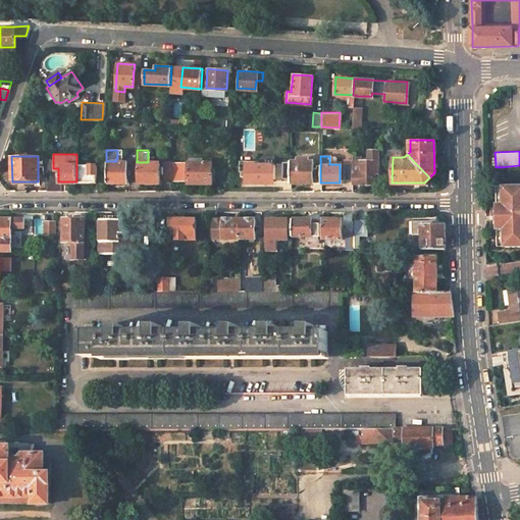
[(45,157),(46,190),(60,190),(60,182),(58,182),(58,168),(53,168),(53,157),(45,157)]
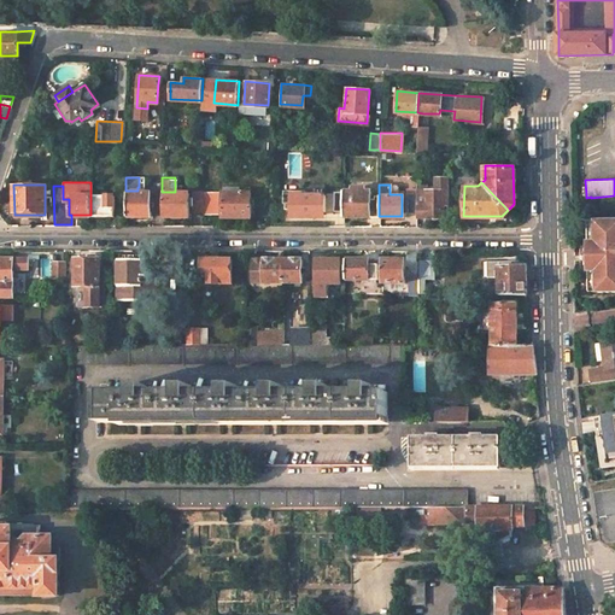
[(343,210),(343,216),(369,216),(369,198),(370,189),(364,191),(364,186),(352,186),(351,189),(343,189),(343,210)]
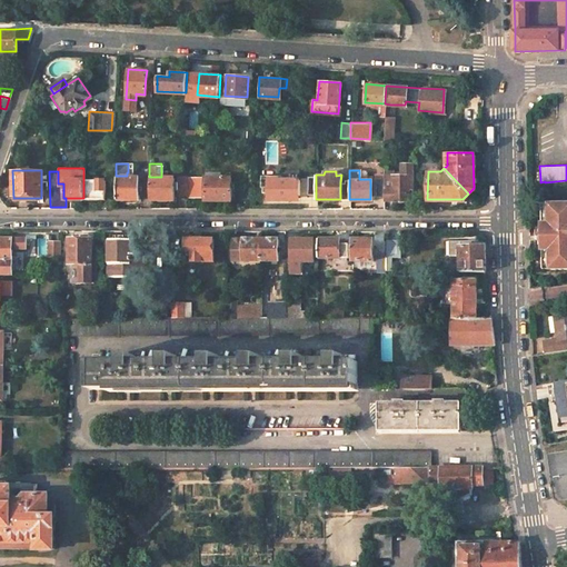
[(268,186),(268,199),(287,199),(287,194),(298,194),(298,179),(297,178),(297,177),(295,177),(295,178),(280,178),(280,175),(260,175),(260,186),(268,186)]
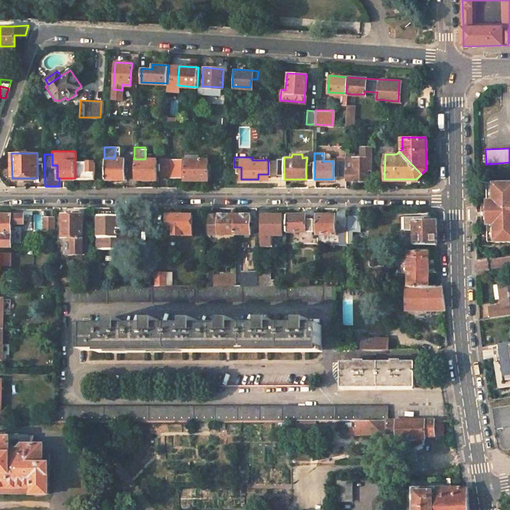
[(275,157),(275,174),(284,174),(284,157),(275,157)]
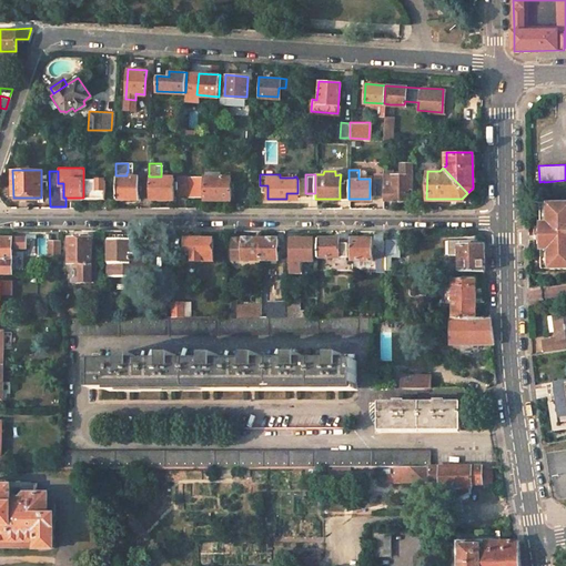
[(391,184),(391,199),(407,199),(407,189),(411,189),(411,175),(407,175),(407,174),(391,174),(391,184)]
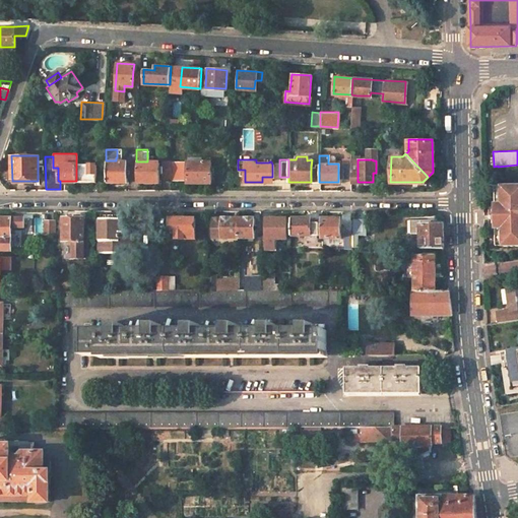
[(106,160),(106,181),(126,182),(126,160),(116,160),(106,160)]
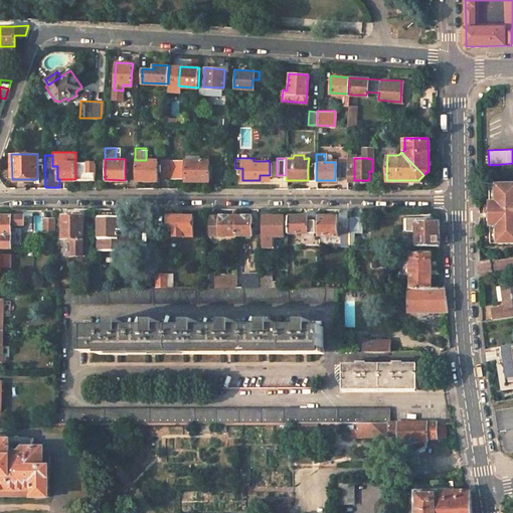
[(184,159),(184,180),(207,180),(207,159),(184,159)]
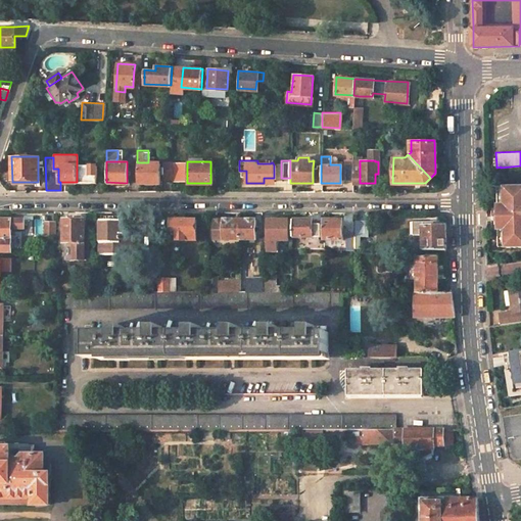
[(137,176),(137,183),(158,183),(158,162),(148,162),(137,162),(137,176)]
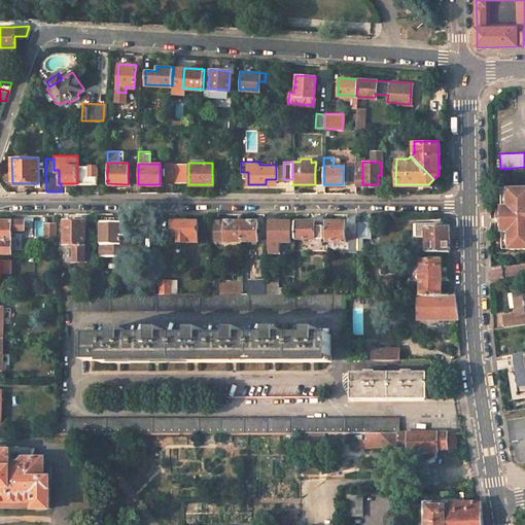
[(172,179),(172,164),(163,164),(163,179),(172,179)]
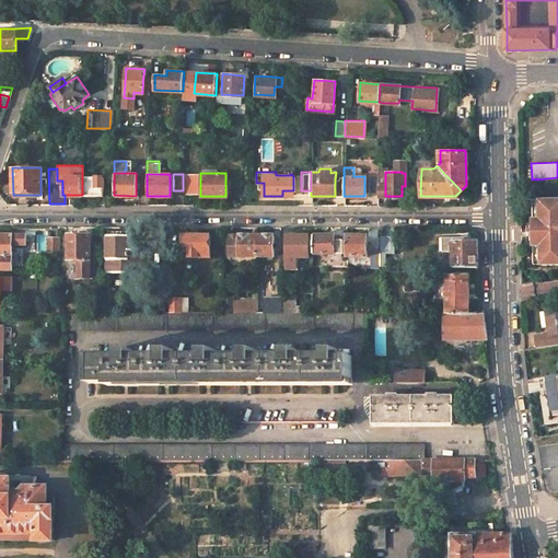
[(364,181),(364,192),(376,192),(376,182),(376,175),(368,174),(368,179),(364,181)]
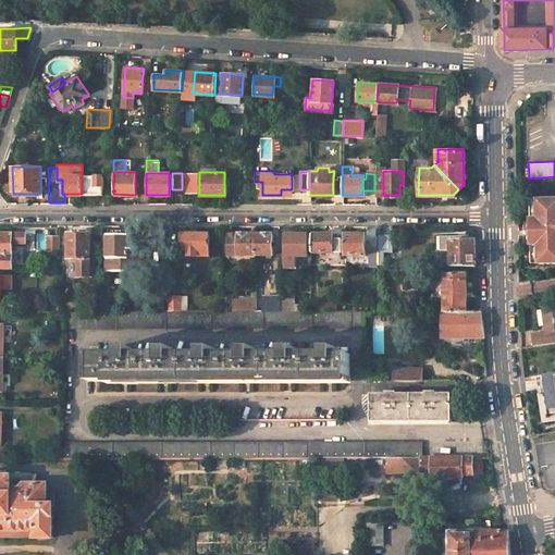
[(82,175),(82,194),(101,194),(102,175),(82,175)]
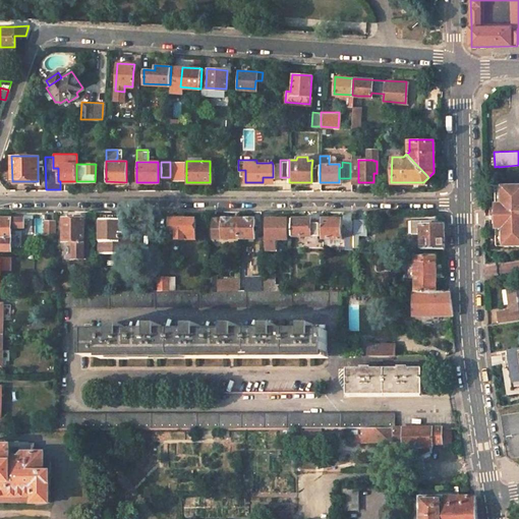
[(311,167),(311,182),(320,182),(320,164),(314,165),(314,167),(311,167)]
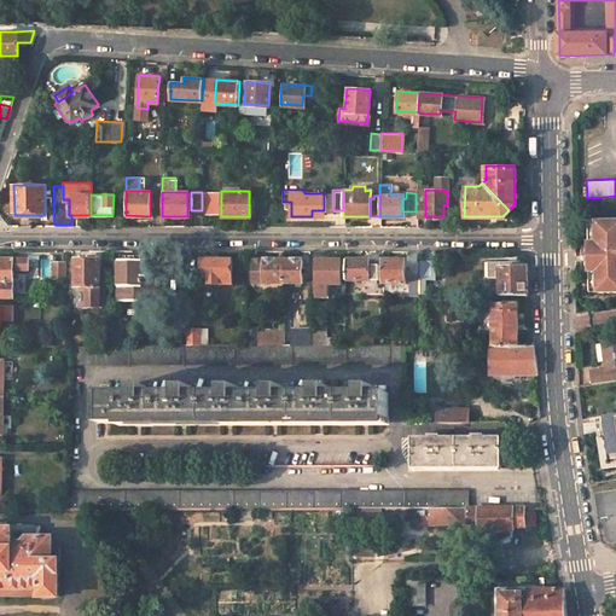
[(585,209),(583,198),(574,198),(574,209),(585,209)]
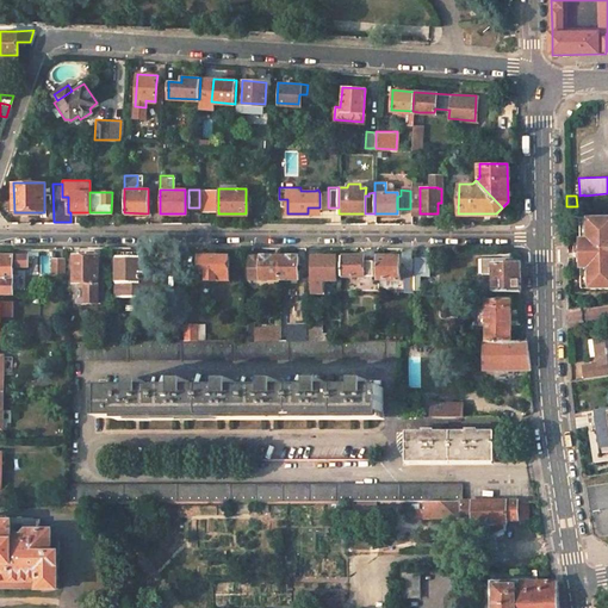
[(581,239),(581,246),(581,260),(581,268),(582,268),(582,275),(589,275),(589,289),(607,287),(607,217),(588,218),(588,230),(581,230),(581,239)]
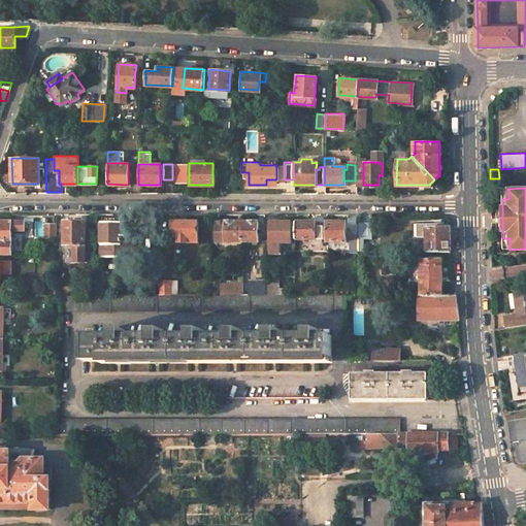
[(0,252),(10,253),(10,229),(23,229),(23,220),(10,220),(0,220),(0,252)]
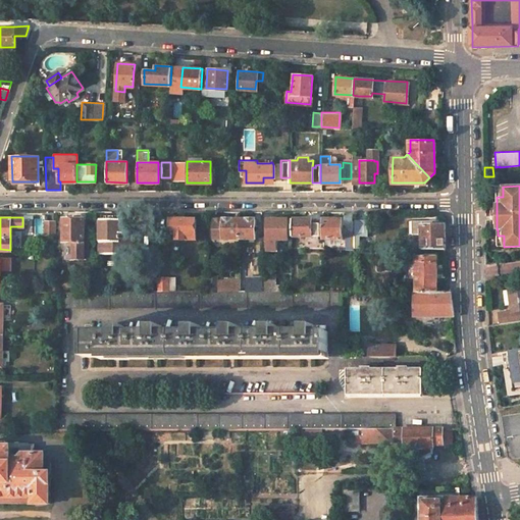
[(62,217),(62,242),(83,241),(83,217),(62,217)]
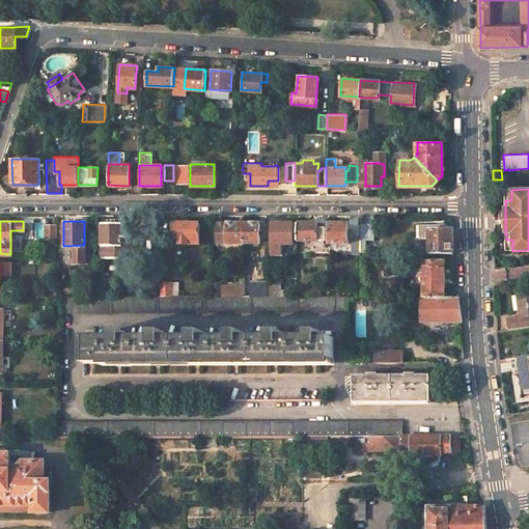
[(100,244),(100,258),(131,257),(131,234),(120,234),(120,221),(100,221),(100,235),(99,235),(96,238),(95,241),(99,244),(100,244)]
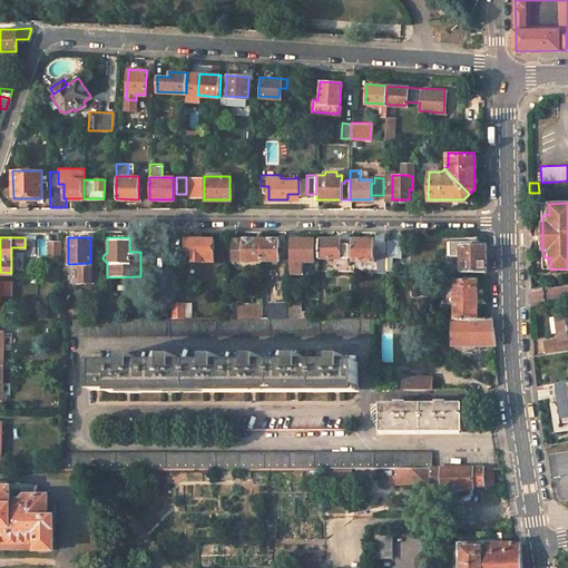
[(185,237),(185,254),(192,254),(192,261),(213,261),(213,237),(185,237)]
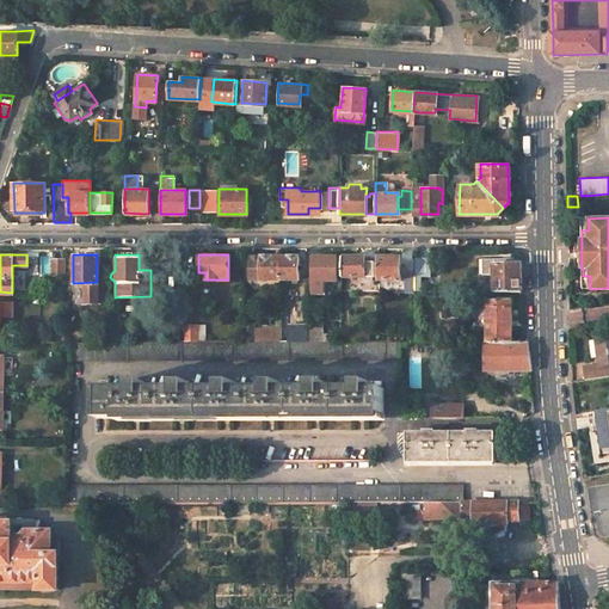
[(342,254),(342,275),(344,275),(374,276),(374,260),(370,260),(368,260),(368,256),(342,254)]
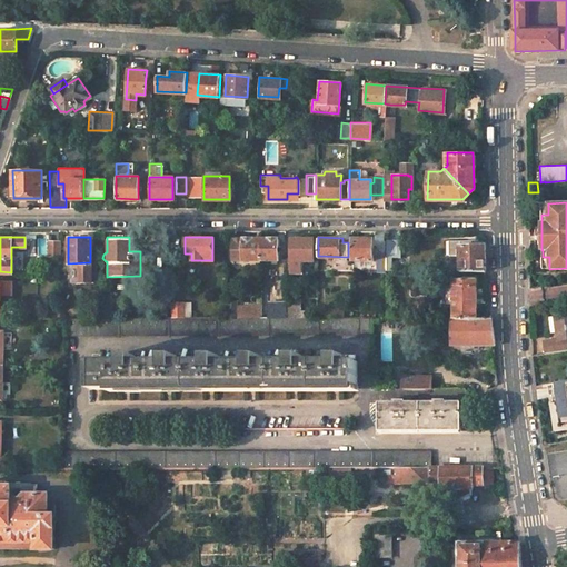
[(242,238),(242,259),(259,259),(259,238),(242,238)]
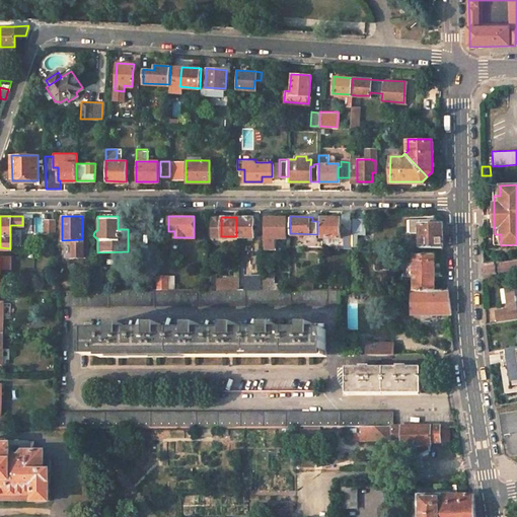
[(236,217),(236,236),(252,236),(252,217),(236,217)]
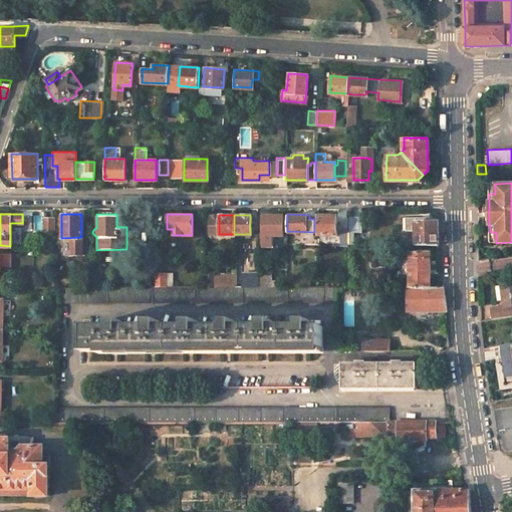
[(262,215),(262,234),(282,235),(282,215),(262,215)]
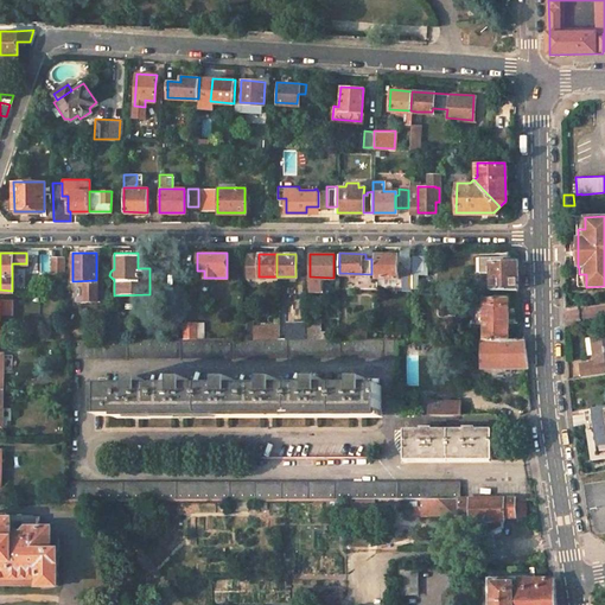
[(375,259),(375,276),(396,276),(396,254),(375,254),(375,259)]
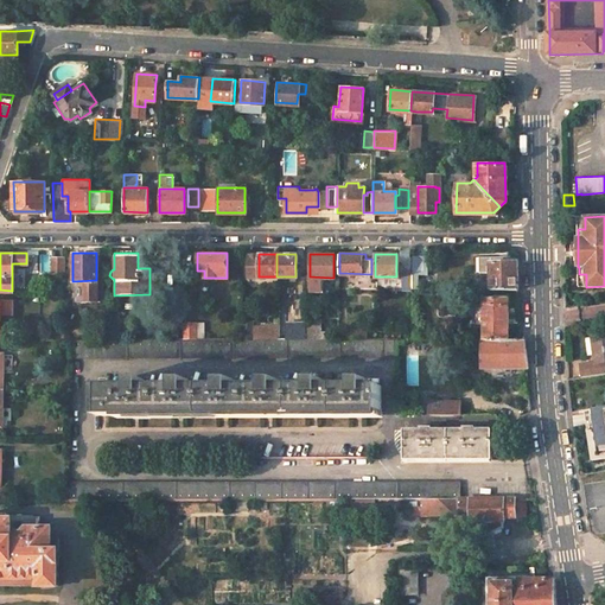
[(427,255),(412,255),(411,272),(411,288),(416,288),(416,274),(426,274),(427,255)]
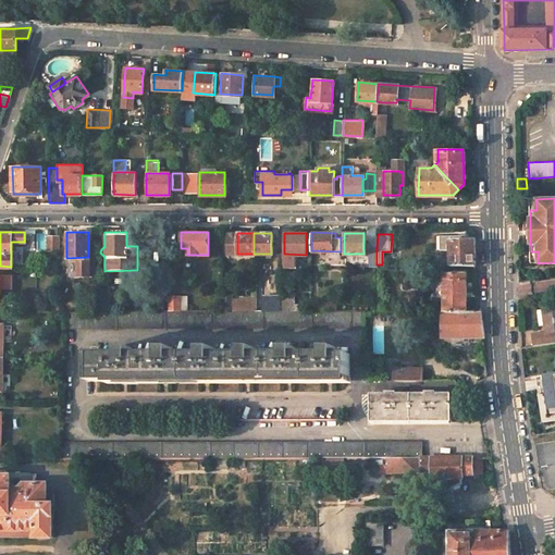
[(449,234),(439,234),(439,248),(449,248),(449,234)]
